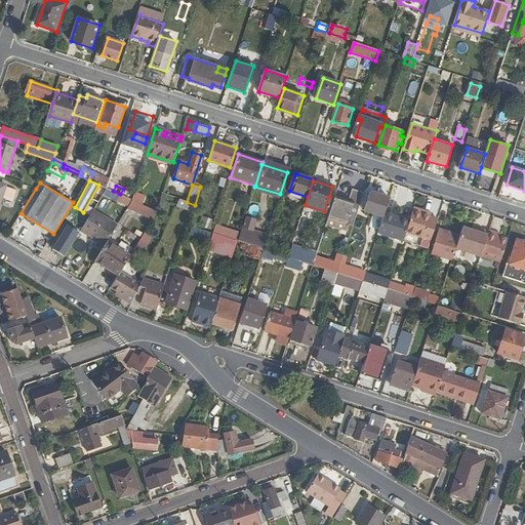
[(16,191),(5,187),(1,197),(12,201),(16,191)]
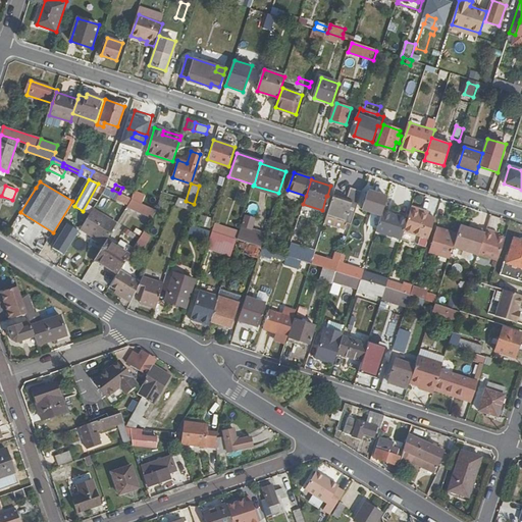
[(332,196),(326,217),(346,223),(352,202),(358,204),(361,192),(350,188),(346,200),(332,196)]
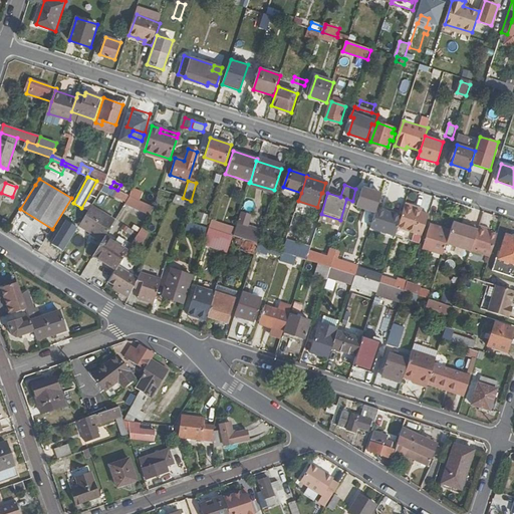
[(363,188),(357,206),(375,212),(375,210),(380,194),(363,188)]
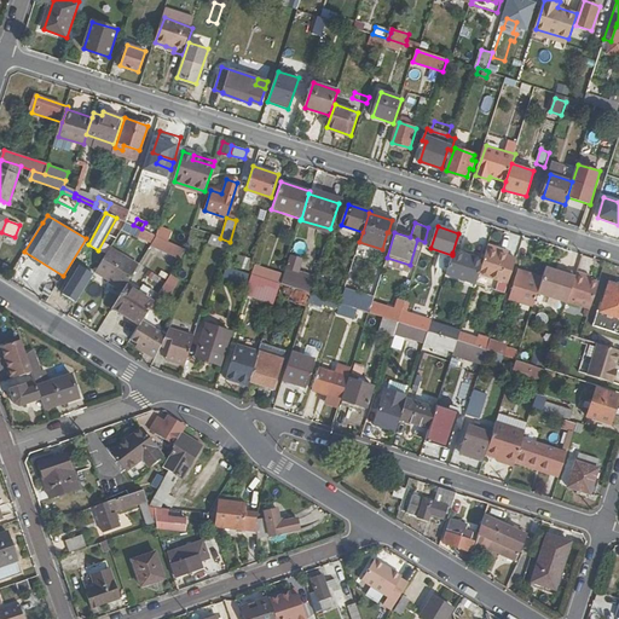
[(213,235),(208,244),(226,250),(230,242),(220,238),(213,235)]
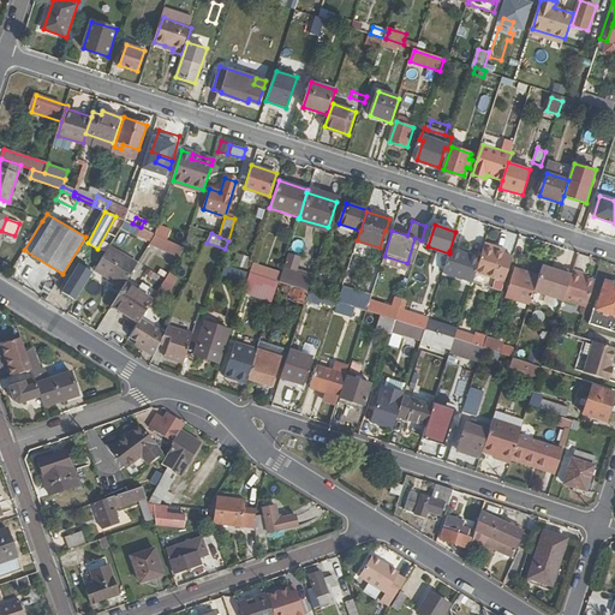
[(415,238),(407,263),(413,266),(422,240),(415,238)]
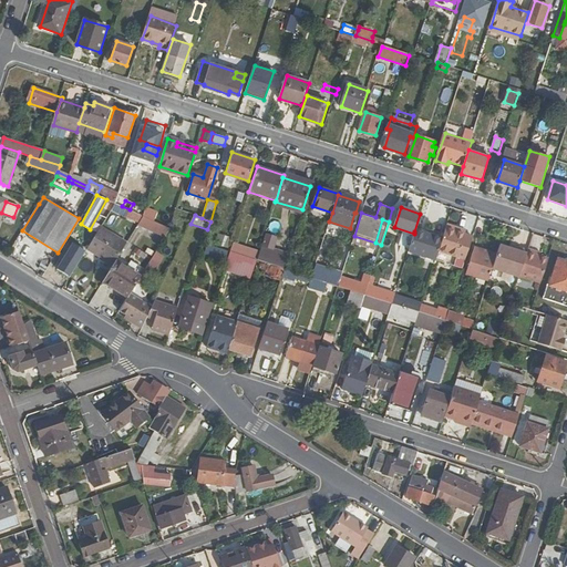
[(459,227),(447,224),(443,238),(439,250),(465,259),(473,237),(465,234),(457,232),(459,227)]
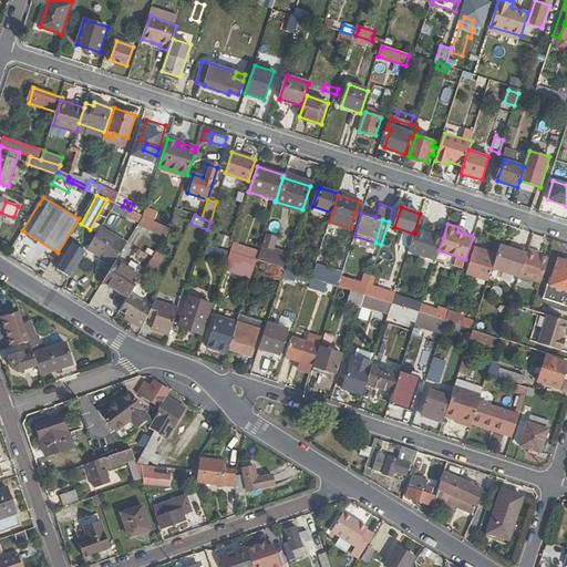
[(101,227),(86,249),(113,266),(119,257),(126,243),(101,227)]
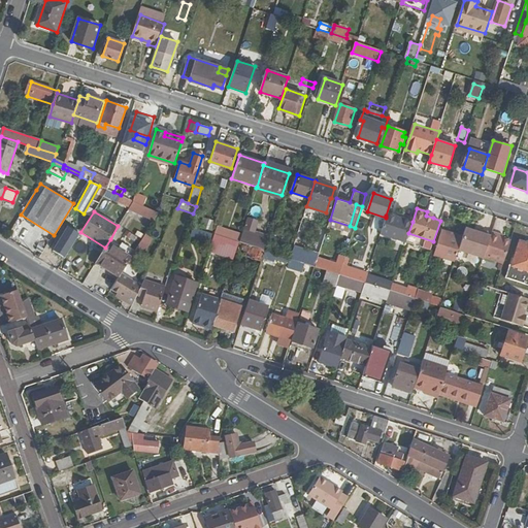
[(386,218),(380,237),(404,245),(413,222),(393,216),(393,218),(386,216),(386,218)]
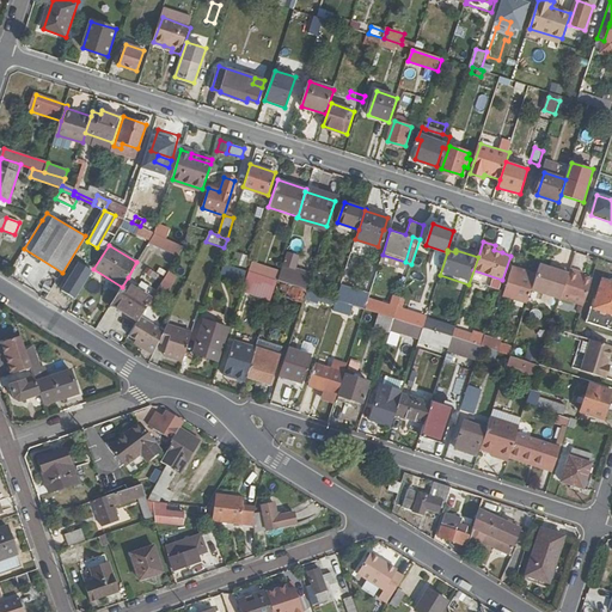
[(286,251),(279,281),(289,283),(286,295),(304,300),(311,271),(295,268),(299,255),(286,251)]
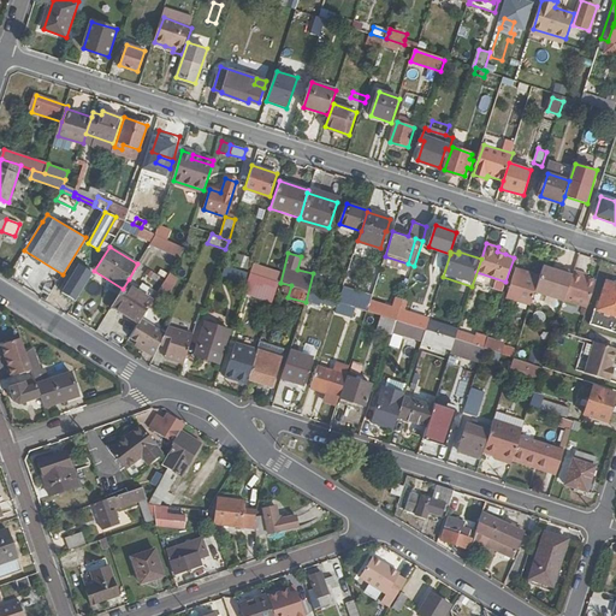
[(517,265),(510,289),(533,297),(534,291),(540,272),(517,265)]
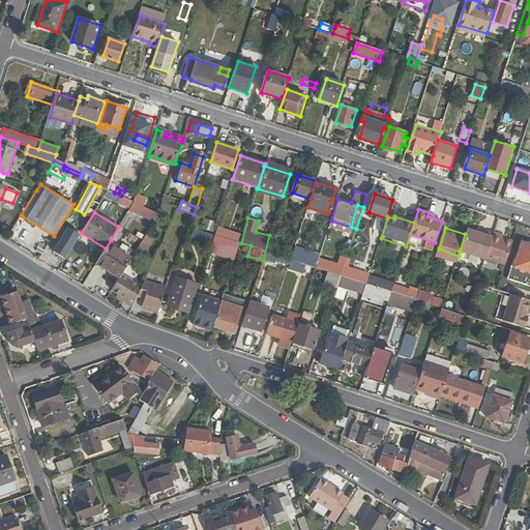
[(465,234),(460,251),(486,258),(493,234),(482,231),(481,234),(478,233),(467,229),(465,234)]
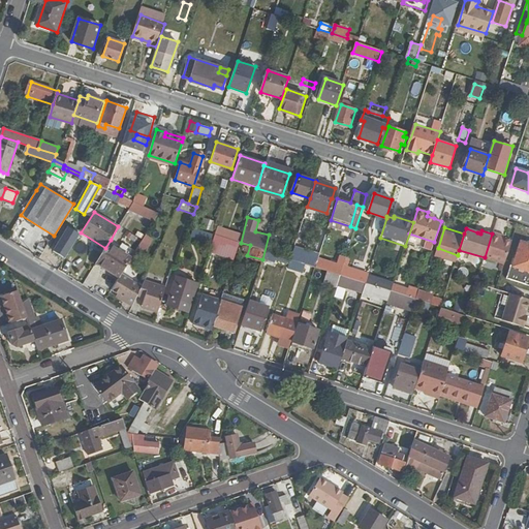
[(227,229),(224,238),(240,243),(242,234),(227,229)]
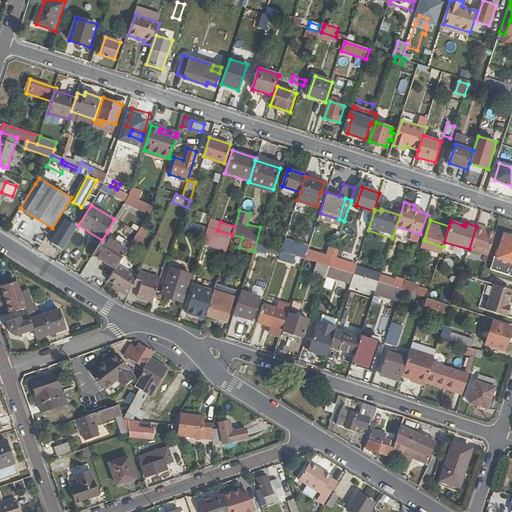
[(201,225),(197,238),(204,240),(208,227),(201,225)]
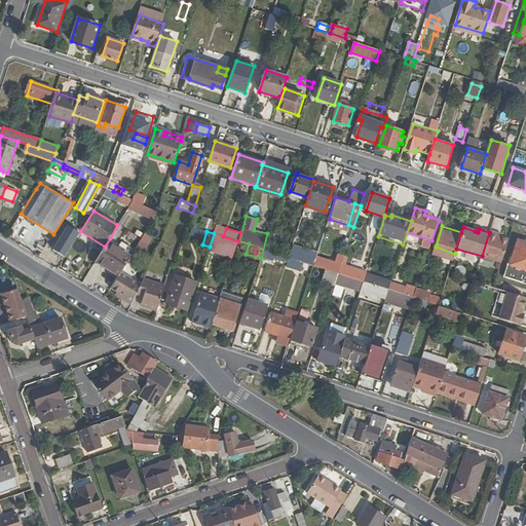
[(498,233),(490,231),(489,232),(482,256),(501,262),(509,239),(500,237),(497,235),(498,233)]
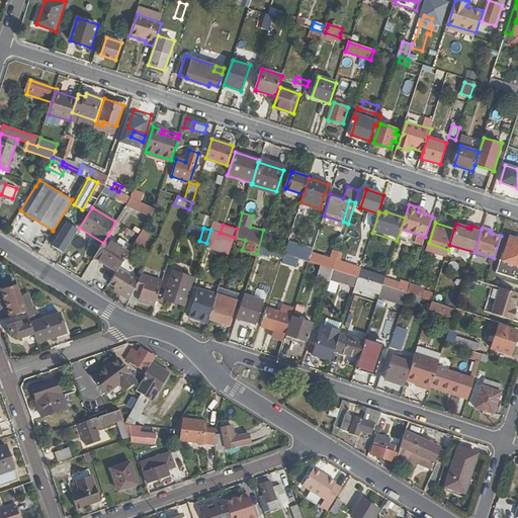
[(210,230),(206,243),(205,246),(214,249),(217,240),(232,245),(235,238),(220,233),(210,230)]
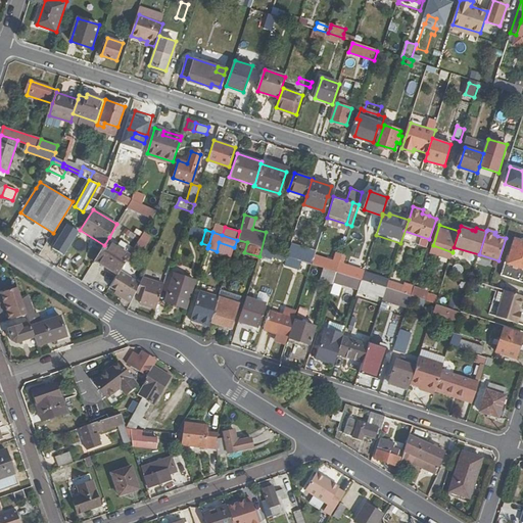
[(104,245),(95,259),(119,275),(121,272),(131,254),(116,246),(119,243),(109,237),(104,245)]
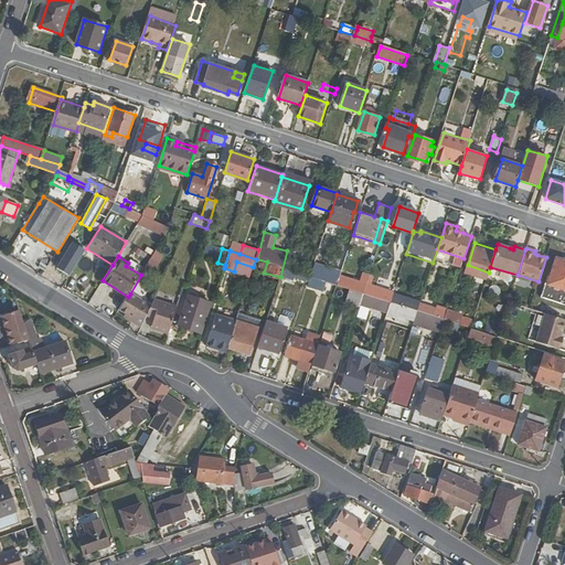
[(564,260),(557,258),(548,285),(546,284),(542,298),(564,305),(564,260)]
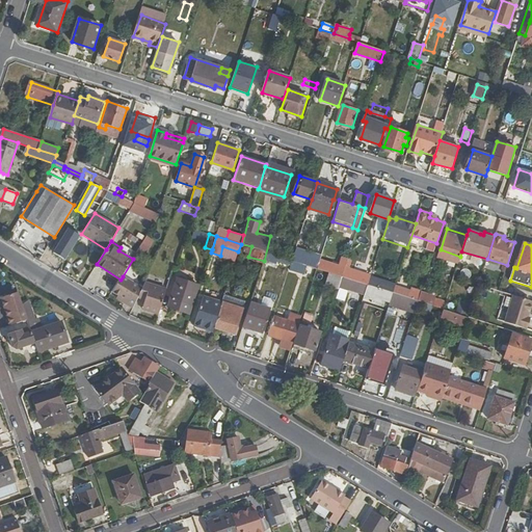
[(292,260),(289,270),(303,274),(307,265),(292,260)]
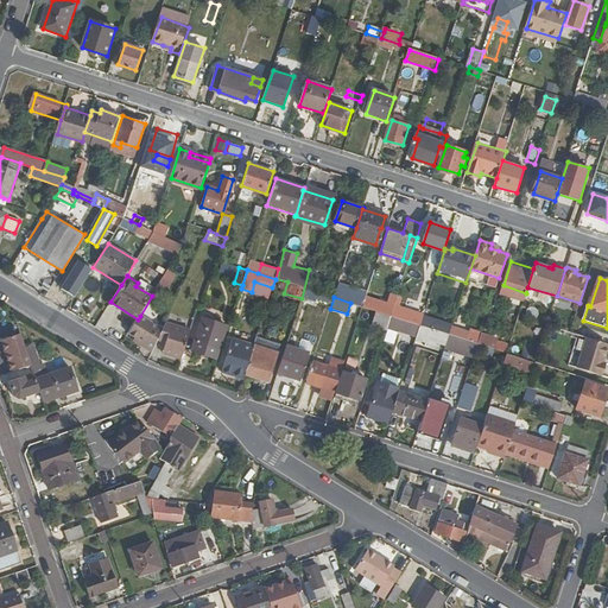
[(397,298),(392,316),(420,325),(423,316),(398,308),(400,299),(397,298)]
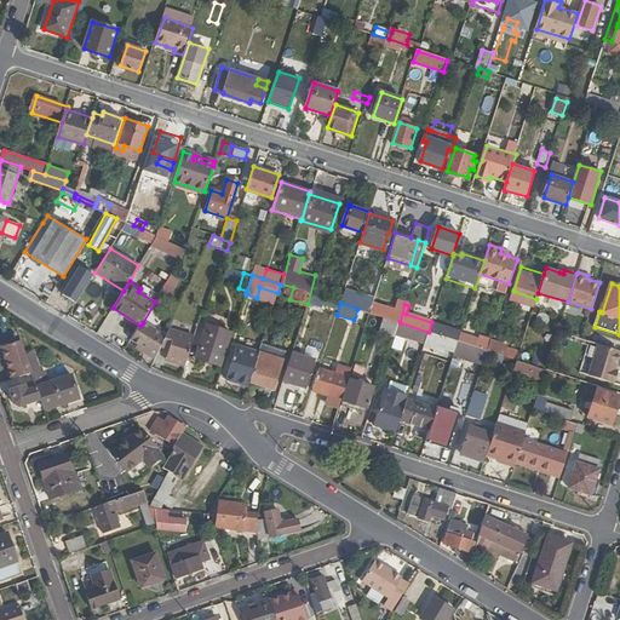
[(141,326),(131,340),(139,346),(151,354),(149,356),(156,361),(164,344),(167,338),(143,322),(141,326)]
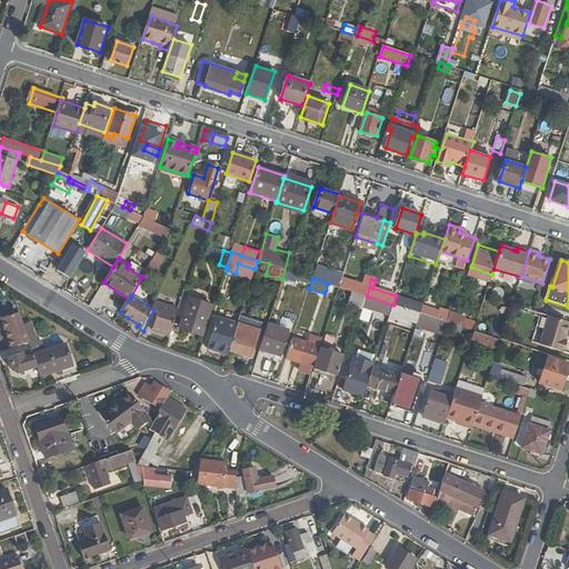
[(367,296),(363,306),(390,316),(393,305),(367,296)]
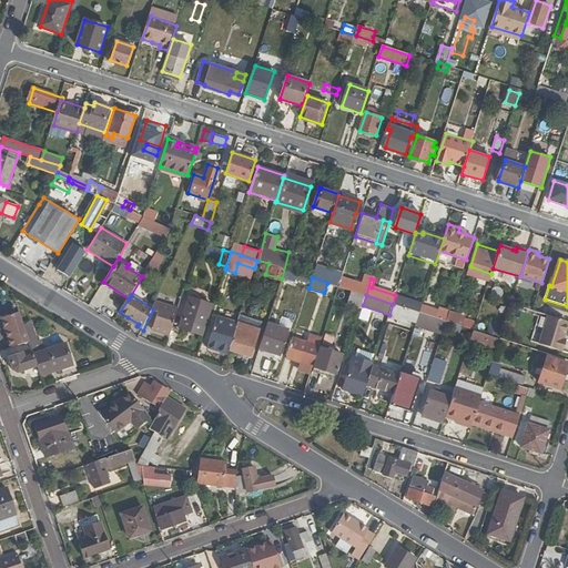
[(190,297),(183,317),(206,324),(212,305),(190,297)]
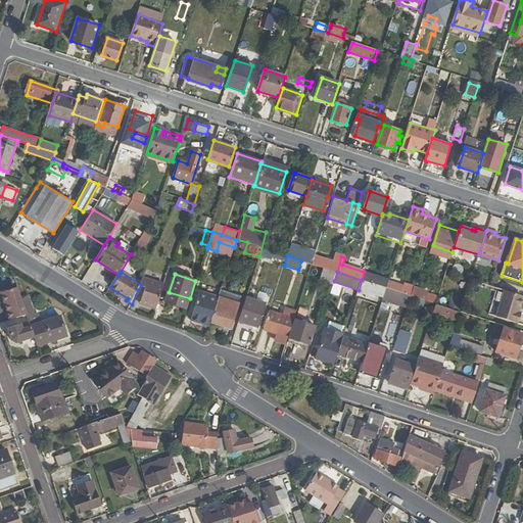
[(141,285),(138,290),(145,292),(149,280),(143,279),(141,285)]
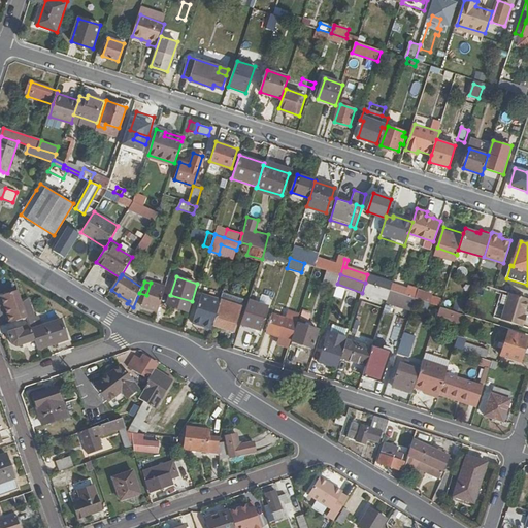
[(146,295),(142,307),(159,312),(166,288),(151,283),(146,295)]
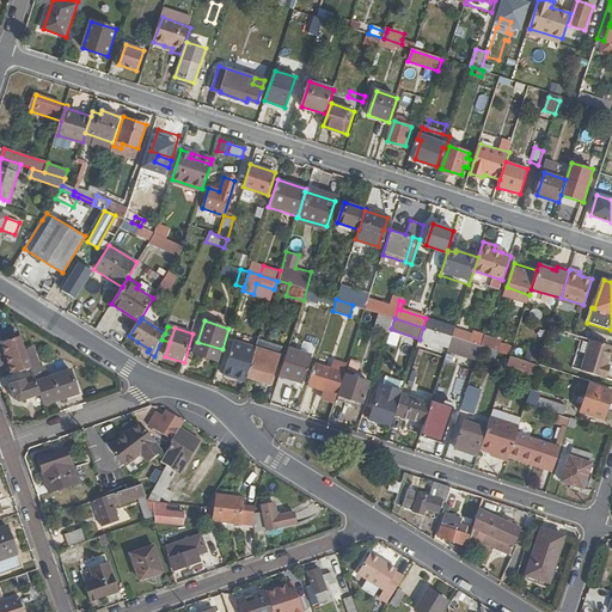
[(423,328),(420,340),(418,341),(429,344),(430,341),(448,347),(450,344),(452,336),(423,328)]
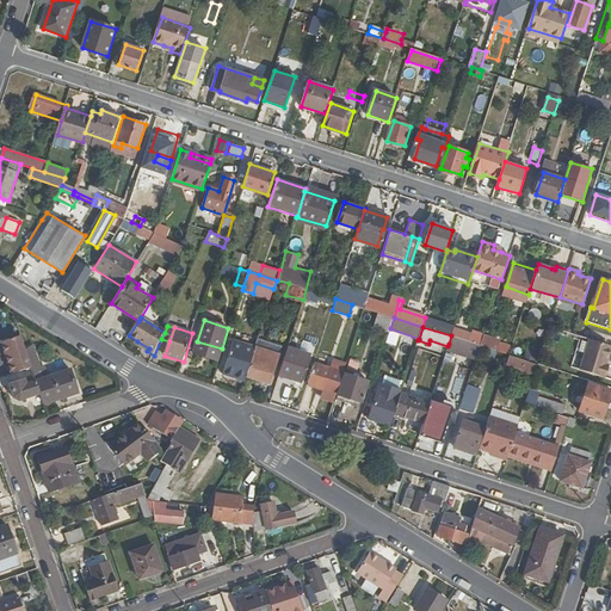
[(6,368),(8,375),(32,366),(26,350),(19,328),(0,334),(0,339),(10,366),(6,368)]
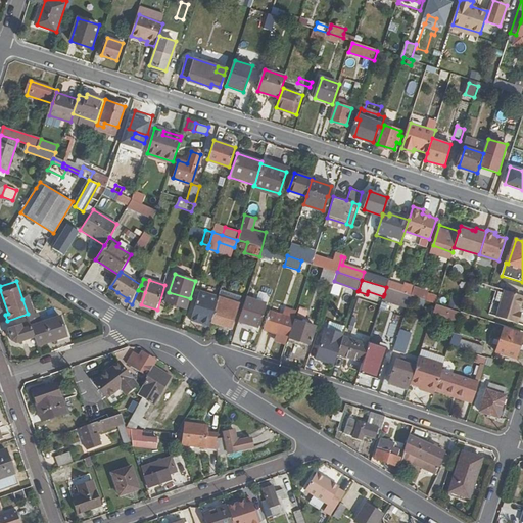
[(384,294),(409,302),(411,295),(401,292),(386,287),(384,294)]
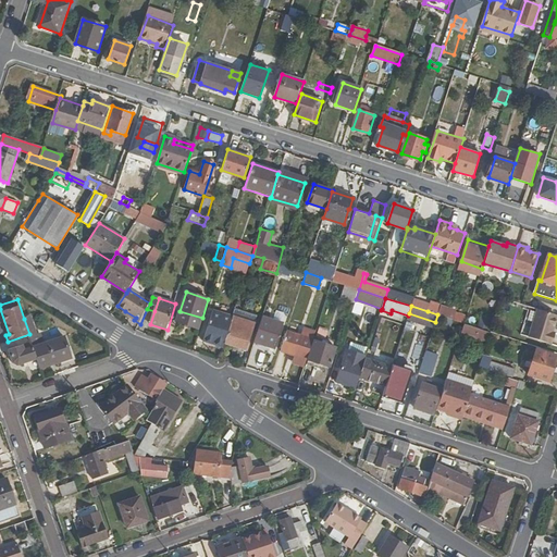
[(429,306),(428,311),(437,314),(440,309),(429,306)]
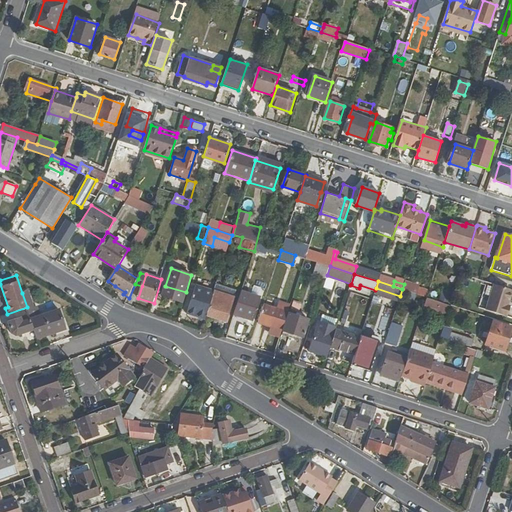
[(280,283),(278,289),(285,292),(288,285),(280,283)]
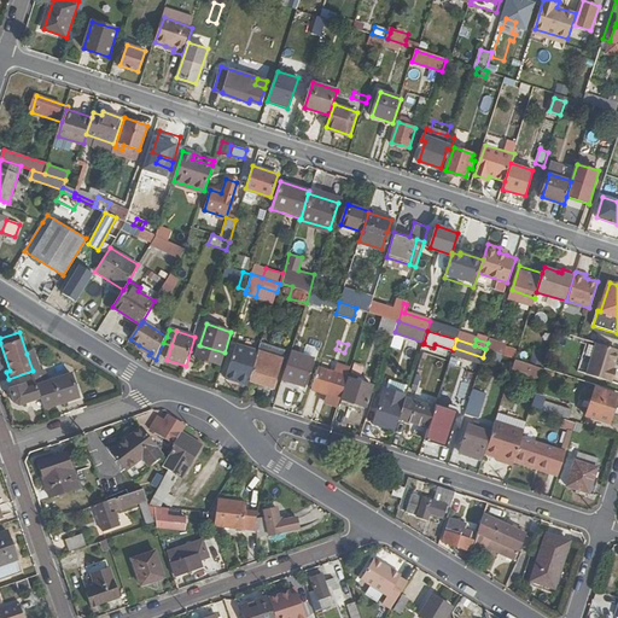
[(617,351),(617,350),(617,349),(600,343),(590,374),(616,383),(617,375),(617,368),(614,368),(612,367),(613,362),(617,361),(617,356),(617,351)]
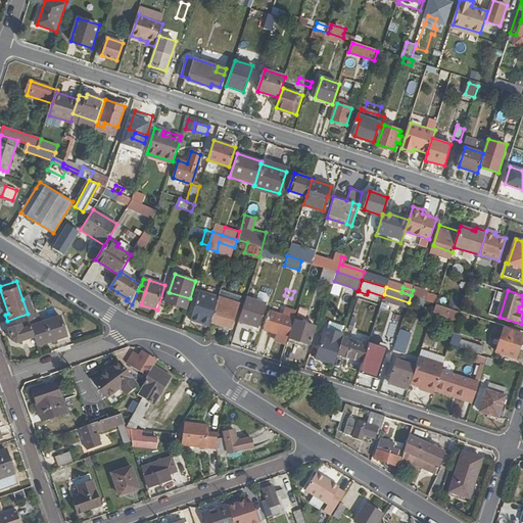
[(115,294),(126,300),(128,298),(117,292),(115,294)]
